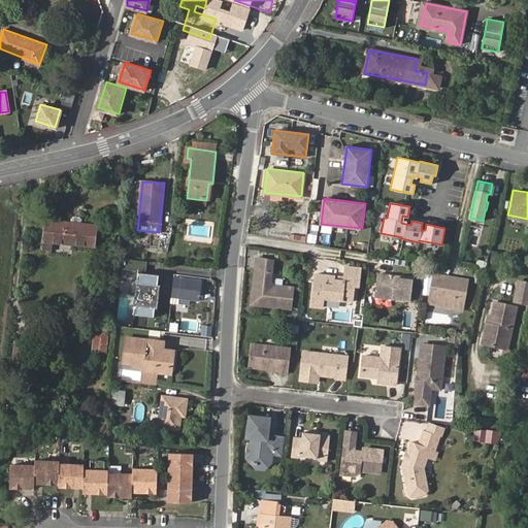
[(46,221),(44,240),(93,245),(95,226),(46,221)]
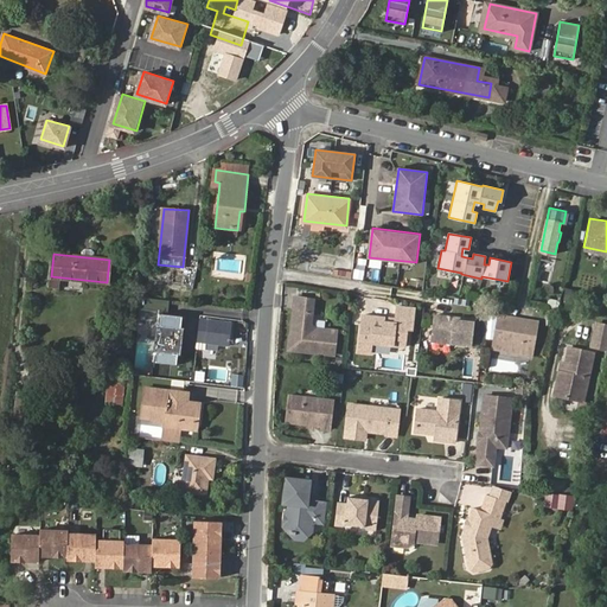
[(567,288),(566,300),(576,302),(579,291),(567,288)]
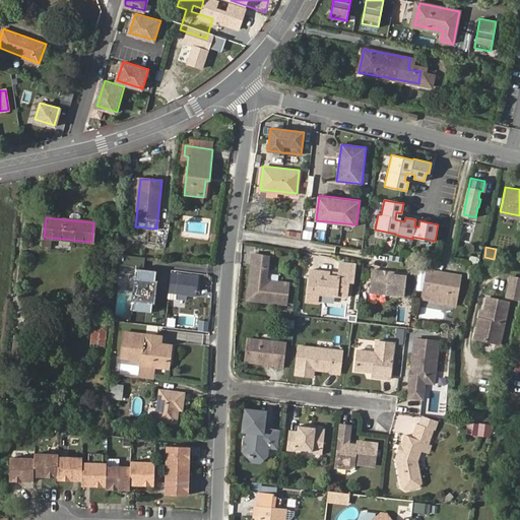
[(285,282),(267,279),(268,276),(264,276),(267,255),(251,252),(244,299),(281,304),(285,282)]
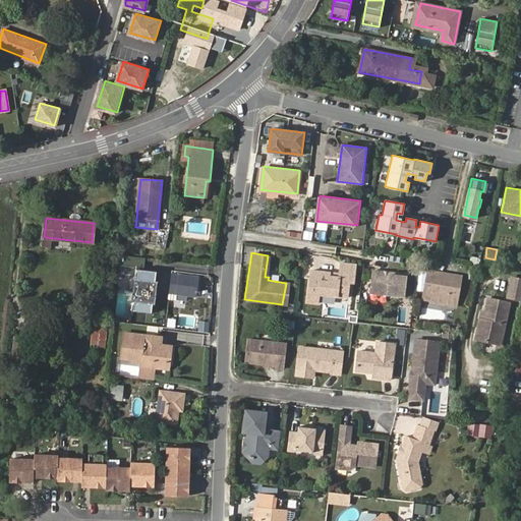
[(337,274),(309,270),(305,301),(313,302),(313,297),(334,299),(335,291),(344,292),(345,283),(352,284),(354,266),(338,265),(337,274)]
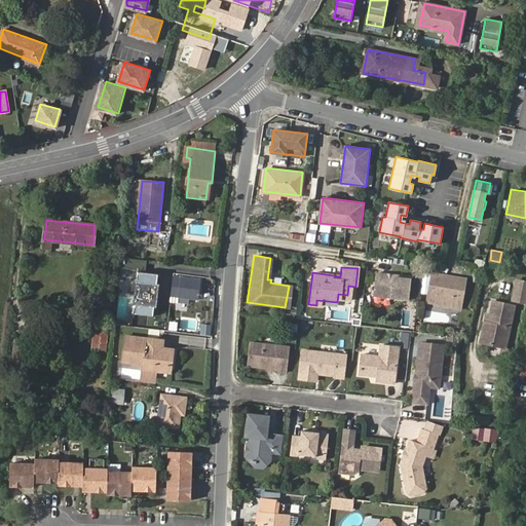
[(155,316),(160,274),(137,271),(132,313),(155,316)]
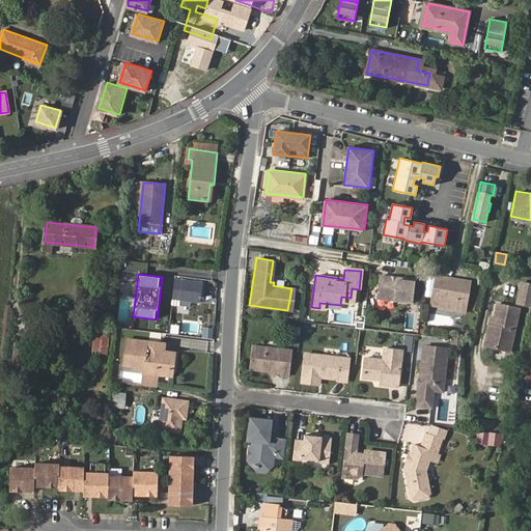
[(374,298),(408,302),(411,279),(376,274),(374,298)]
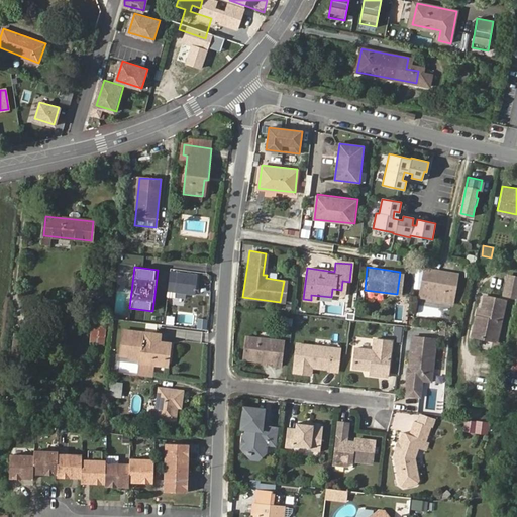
[(420,272),(452,277),(452,273),(421,269),(420,272)]
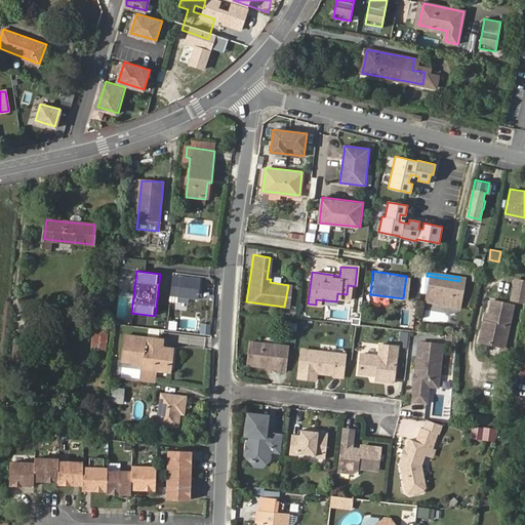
[(199,299),(200,278),(173,276),(171,293),(170,296),(177,297),(199,299)]
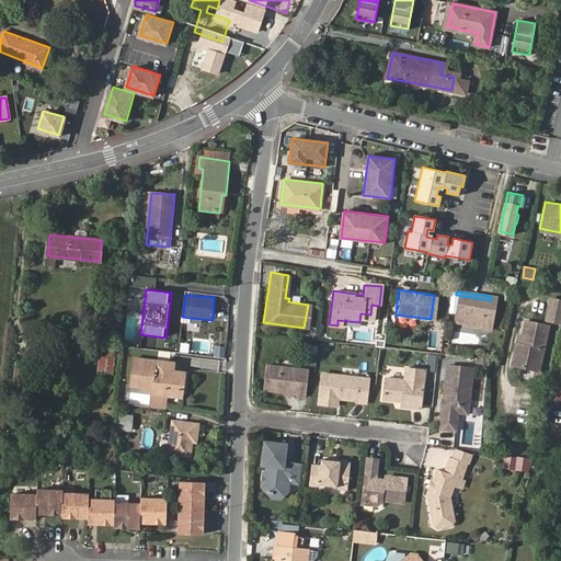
[(453,318),(487,322),(491,300),(456,295),(453,318)]
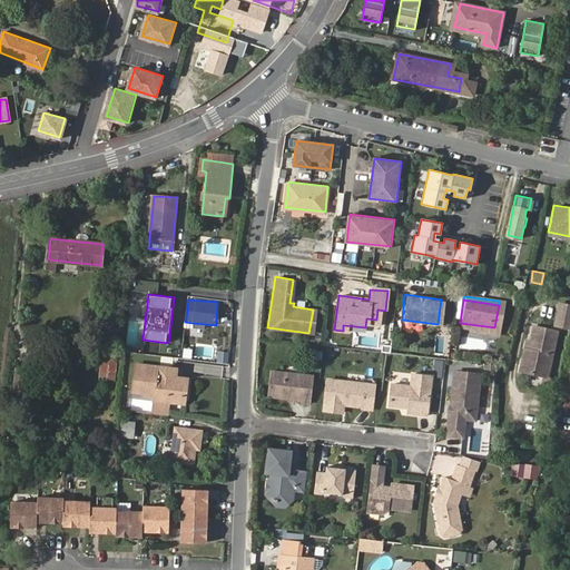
[(553,331),(568,334),(569,322),(569,312),(558,310),(553,331)]
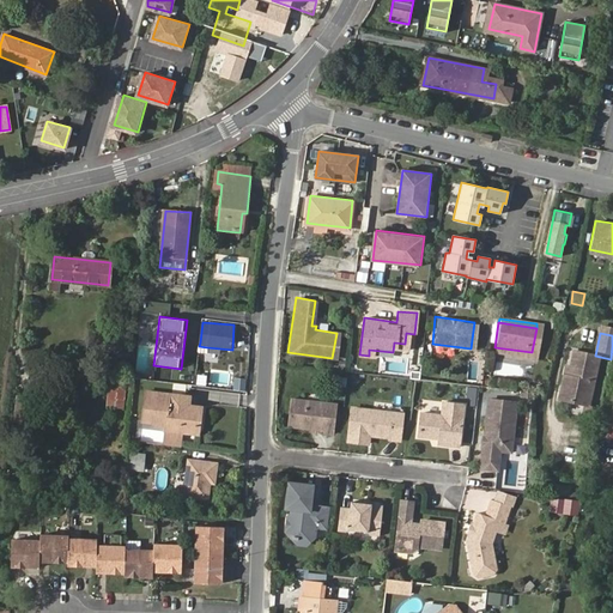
[(530,358),(532,352),(495,347),(493,353),(530,358)]
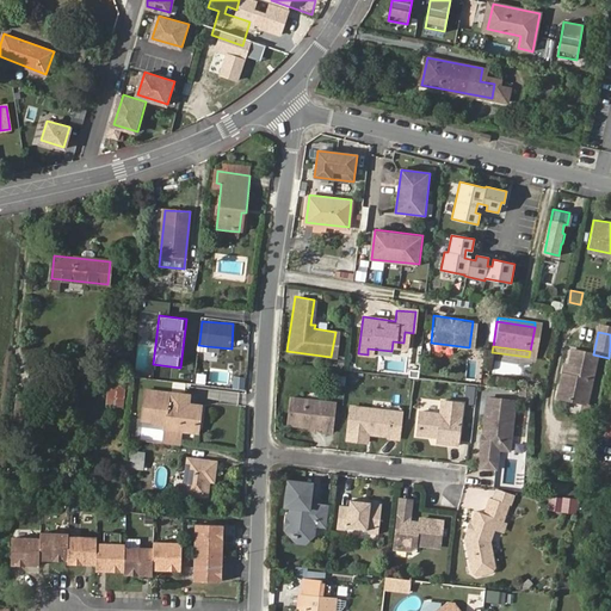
[(568,357),(563,380),(571,382),(576,358),(568,357)]
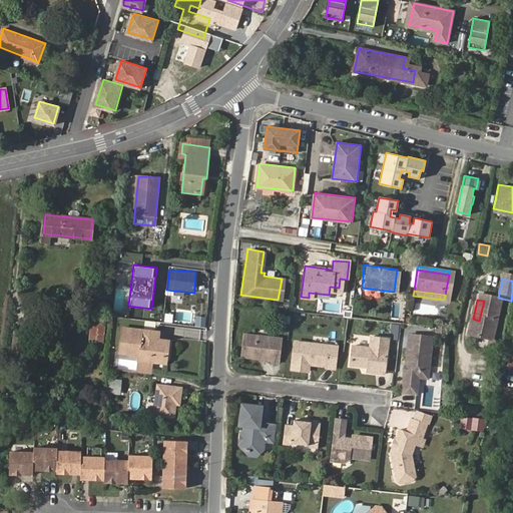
[(500,304),(484,301),(479,321),(473,319),(469,337),(491,343),(500,304)]
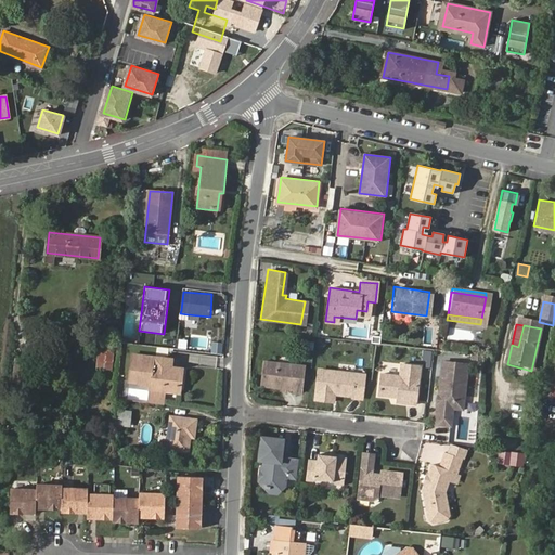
[(115,340),(100,338),(98,368),(112,370),(115,340)]
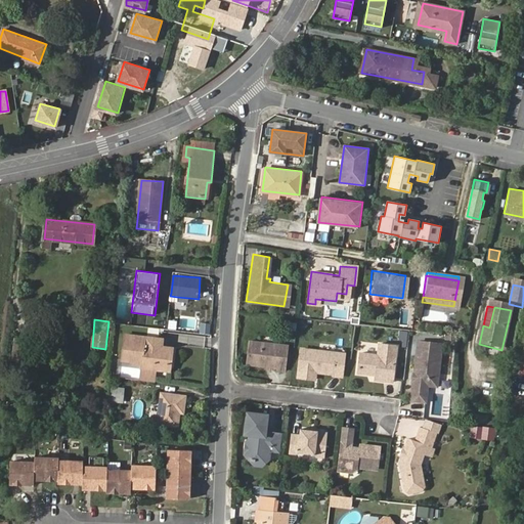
[(176,330),(177,320),(168,319),(167,329),(176,330)]
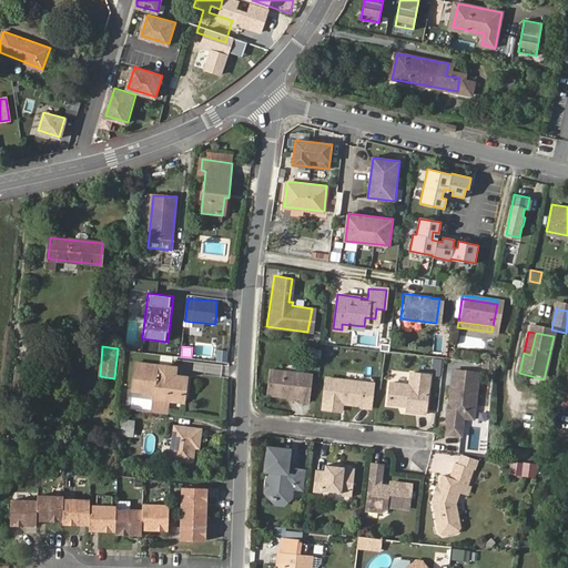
[(328,347),(323,351),(327,356),(333,352),(328,347)]
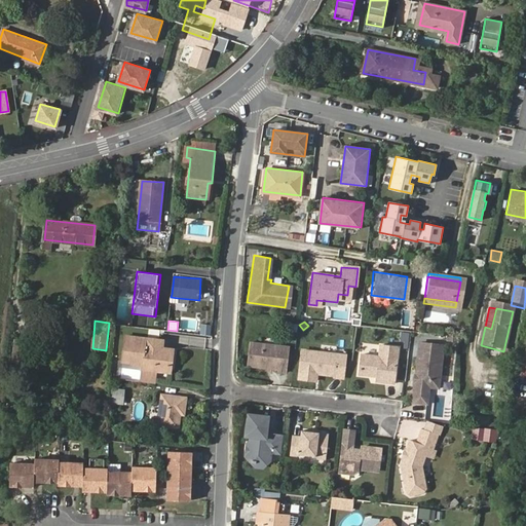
[(211,335),(212,325),(202,324),(201,333),(211,335)]
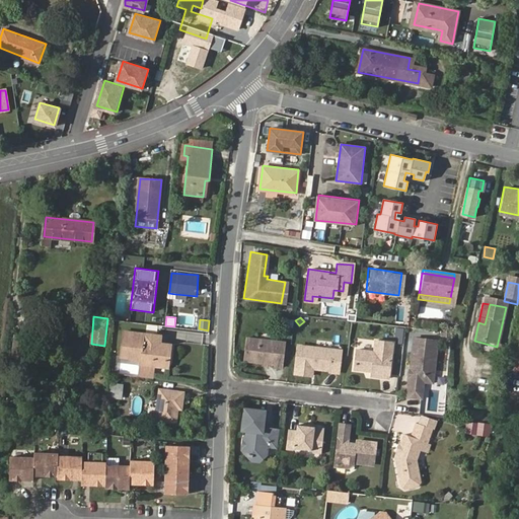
[(121,349),(168,355),(169,345),(158,344),(159,337),(123,332),(121,349)]
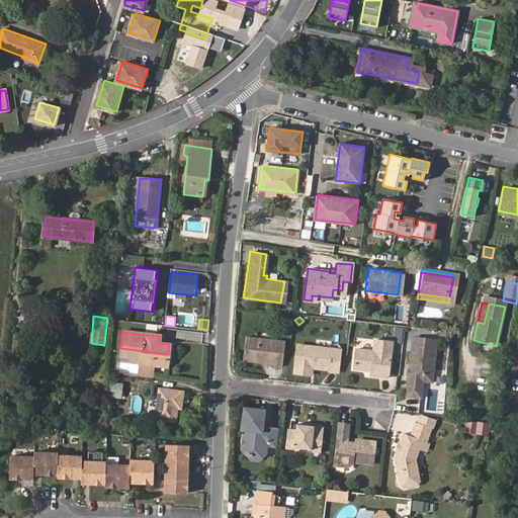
[(280,338),(240,334),(238,356),(266,359),(265,362),(277,363),(280,338)]
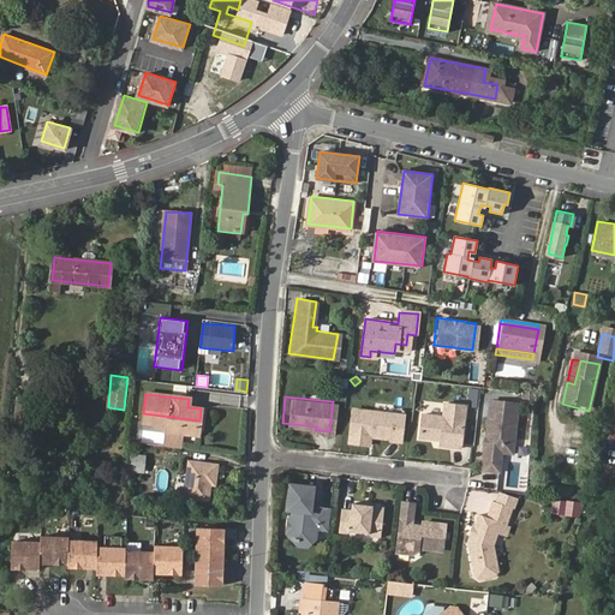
[(515,408),(488,405),(481,471),(496,472),(497,455),(497,448),(499,448),(500,448),(501,448),(502,448),(502,447),(503,447),(503,446),(505,446),(505,445),(512,446),(515,408)]
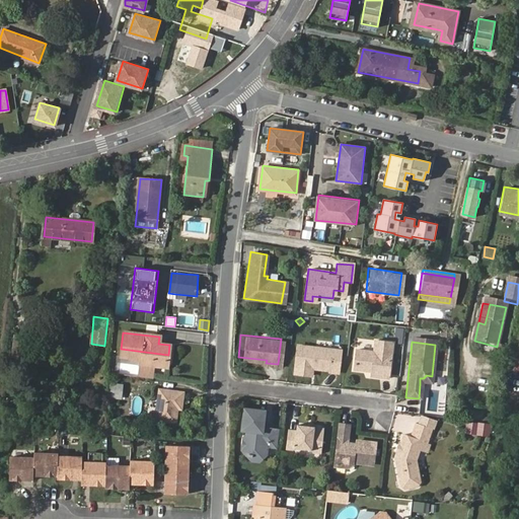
[(387,343),(370,343),(369,353),(352,351),(350,367),(368,369),(367,376),(385,377),(387,343)]
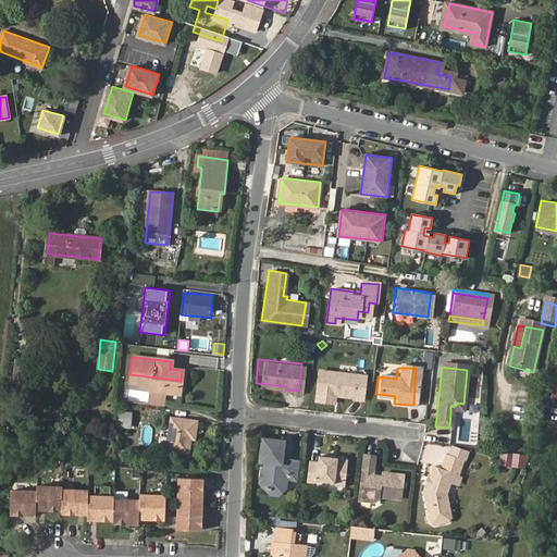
[(336,406),(337,398),(364,401),(367,376),(320,370),(316,403),(336,406)]
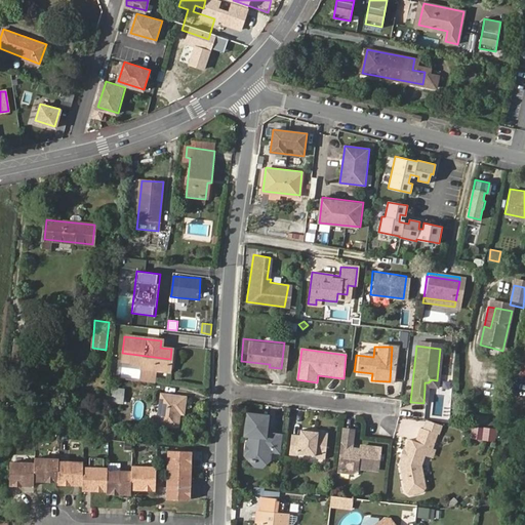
[(170,363),(170,359),(122,353),(121,360),(131,361),(131,364),(142,366),(143,358),(147,358),(147,361),(154,362),(159,366),(165,367),(170,363)]
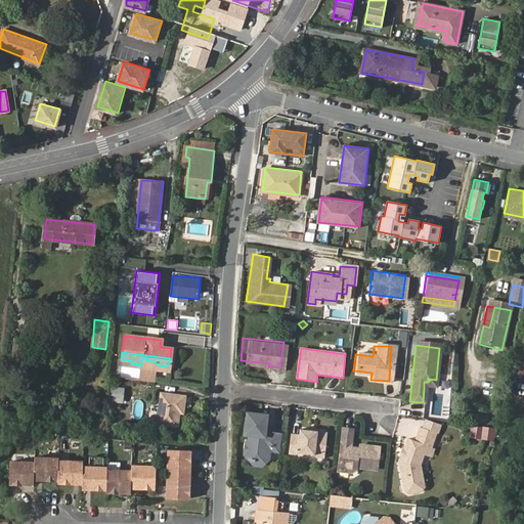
[(142,357),(141,365),(141,367),(140,380),(157,382),(158,369),(169,370),(170,362),(165,366),(159,365),(154,361),(146,360),(146,357),(142,357)]
